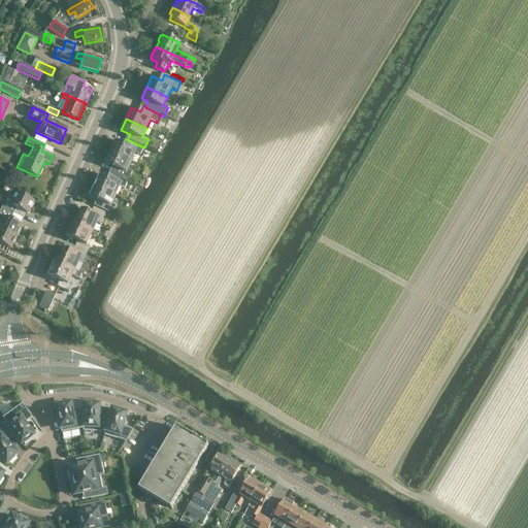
[(116,140),(109,152),(131,162),(134,154),(139,156),(143,147),(127,139),(125,144),(116,140)]
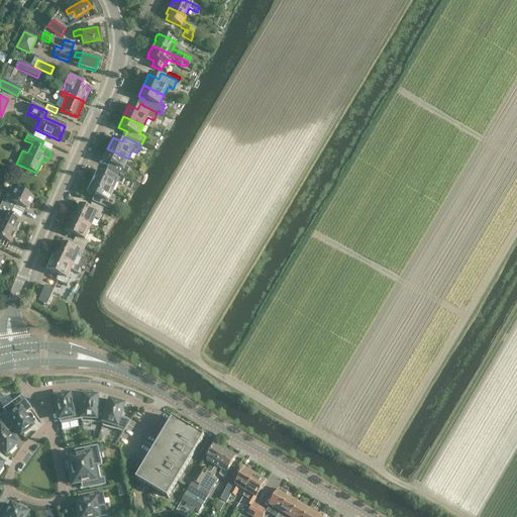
[(109,170),(125,177),(129,169),(124,167),(128,159),(107,148),(102,160),(112,165),(109,170)]
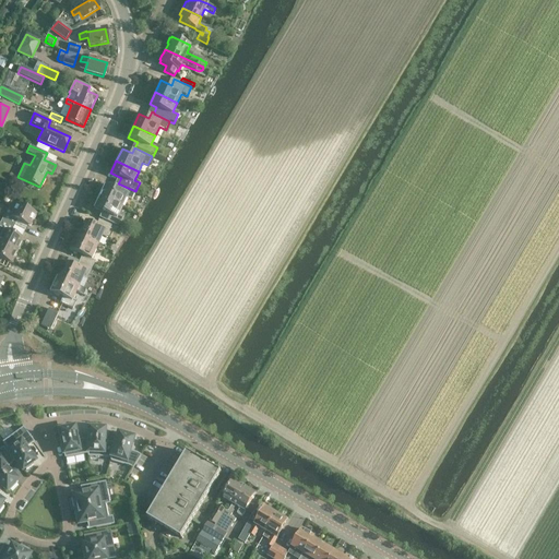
[(99,197),(121,206),(126,198),(131,200),(135,191),(118,183),(116,189),(105,185),(99,197)]
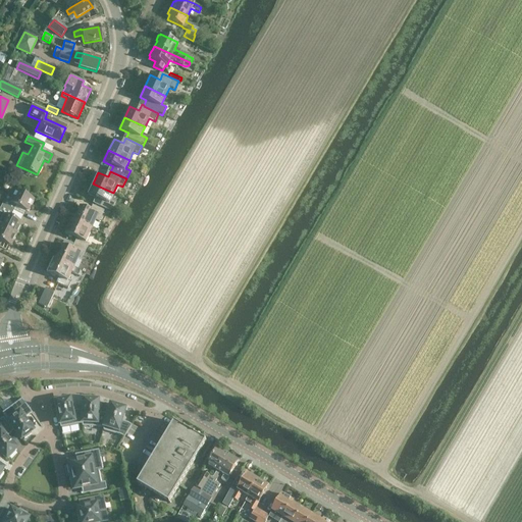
[(113,193),(93,184),(88,195),(97,199),(95,205),(111,212),(115,203),(110,201),(113,193)]
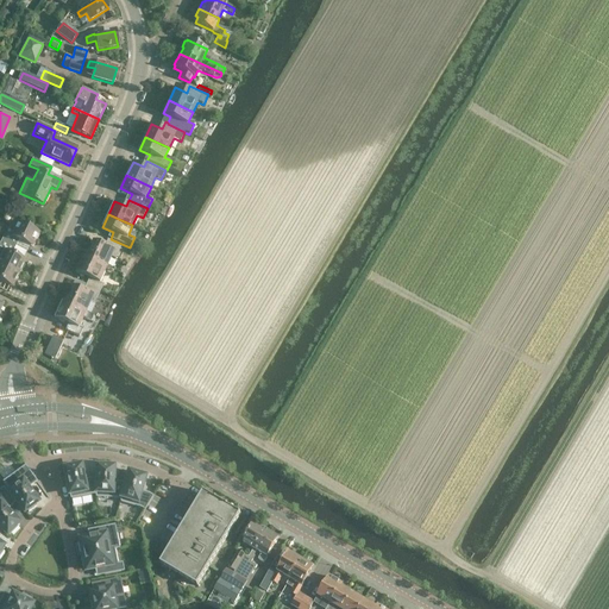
[(0,237),(0,239),(14,248),(18,240),(31,248),(38,233),(11,220),(2,238),(0,237)]
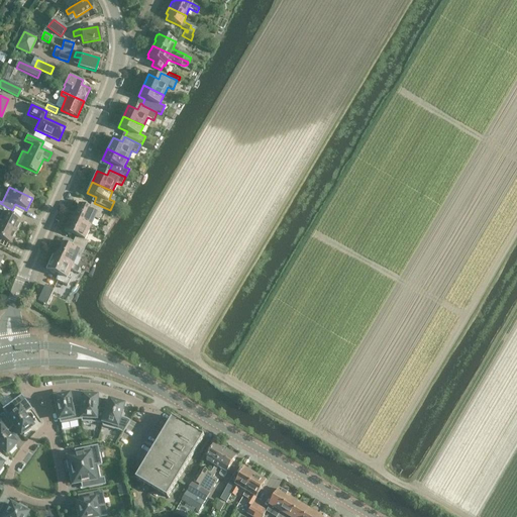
[(0,205),(0,224),(16,232),(21,221),(10,216),(12,210),(0,203),(0,205)]
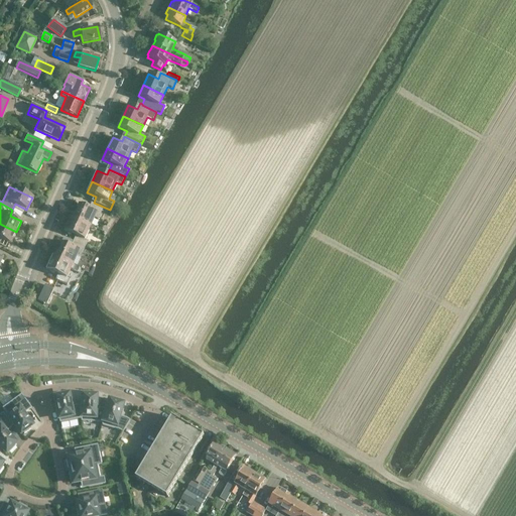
[(89,209),(79,205),(75,213),(77,214),(75,219),(90,226),(94,218),(98,220),(103,209),(91,204),(89,209)]
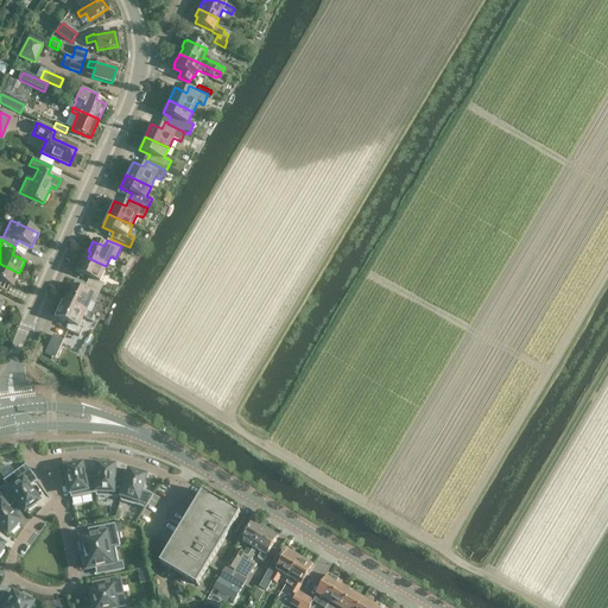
[(86,285),(100,291),(103,285),(99,283),(106,266),(88,258),(84,255),(76,273),(89,278),(86,285)]
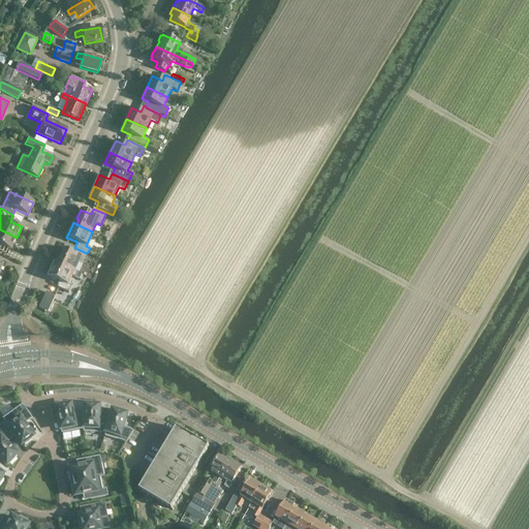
[(17,238),(0,229),(0,244),(10,249),(17,238)]
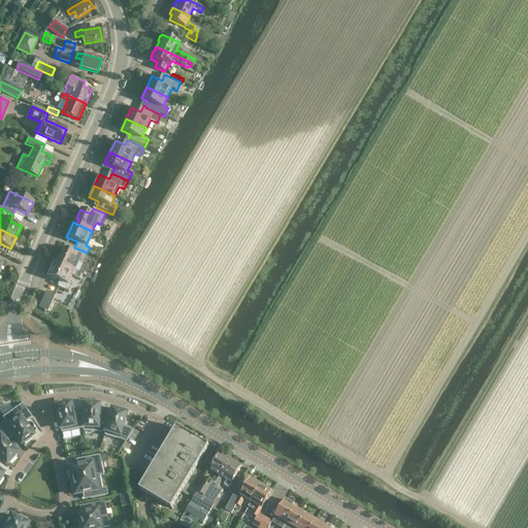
[(87,253),(74,248),(72,253),(62,249),(58,256),(60,257),(57,262),(57,263),(73,271),(74,270),(77,263),(81,264),(87,253)]
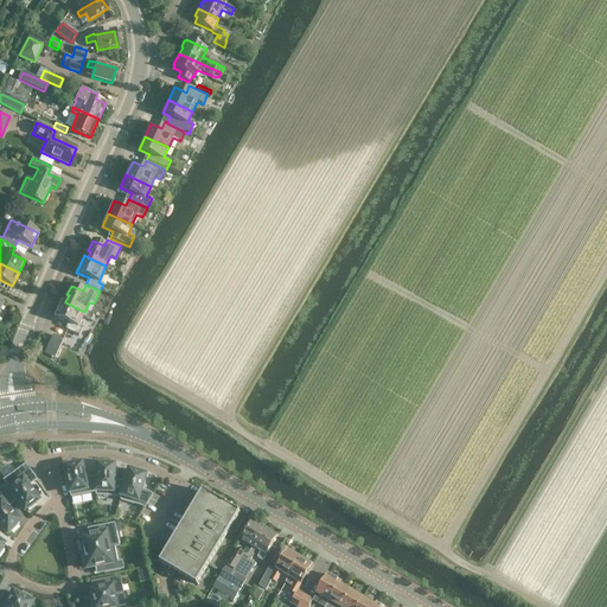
[(90,321),(94,315),(85,311),(84,312),(65,302),(65,301),(62,300),(55,317),(68,323),(64,330),(78,336),(82,328),(77,327),(82,317),(90,321)]
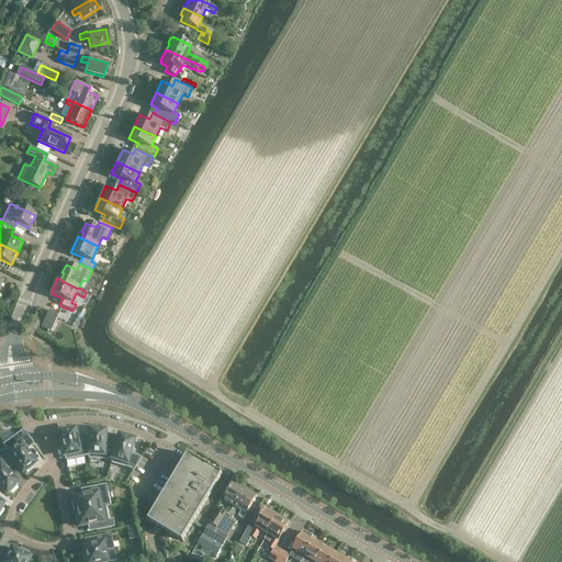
[(49,311),(41,327),(51,333),(59,315),(49,311)]
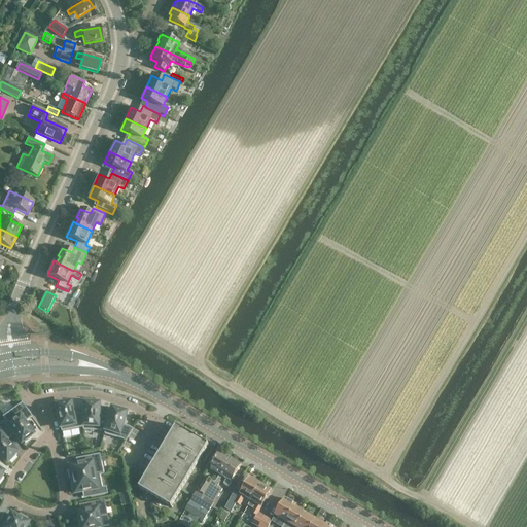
[(56,407),(61,432),(78,428),(79,414),(72,416),(69,403),(67,403),(66,401),(58,403),(59,406),(56,407)]
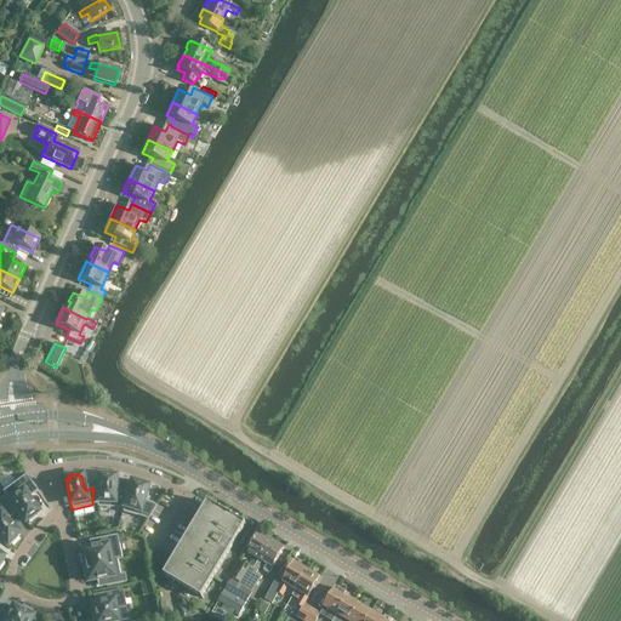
[(118,510),(124,493),(114,491),(115,477),(112,477),(112,474),(102,474),(102,477),(98,477),(98,488),(93,488),(92,505),(97,505),(97,507),(115,508),(115,510),(118,510)]
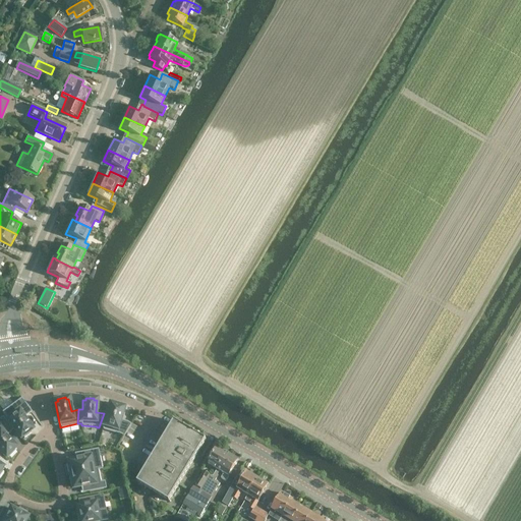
[(32,412),(21,399),(2,412),(20,439),(22,437),(24,439),(31,433),(30,431),(32,430),(27,424),(27,423),(23,418),(32,412)]
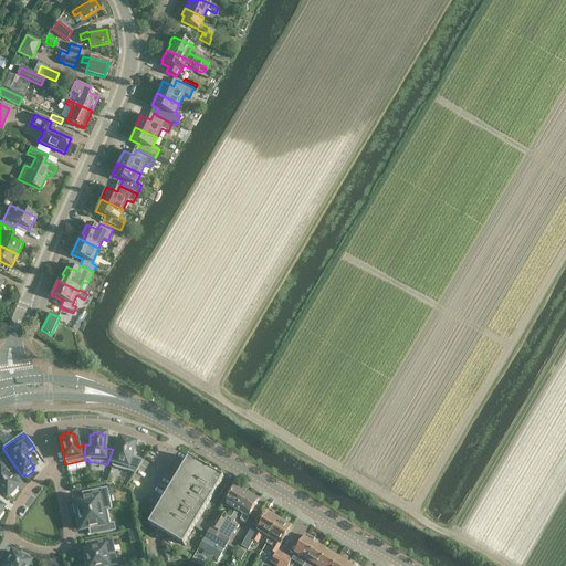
[(134,475),(143,461),(138,459),(130,457),(134,443),(132,443),(132,441),(123,438),(123,440),(119,440),(116,450),(113,449),(107,464),(112,465),(111,468),(130,473),(134,475)]
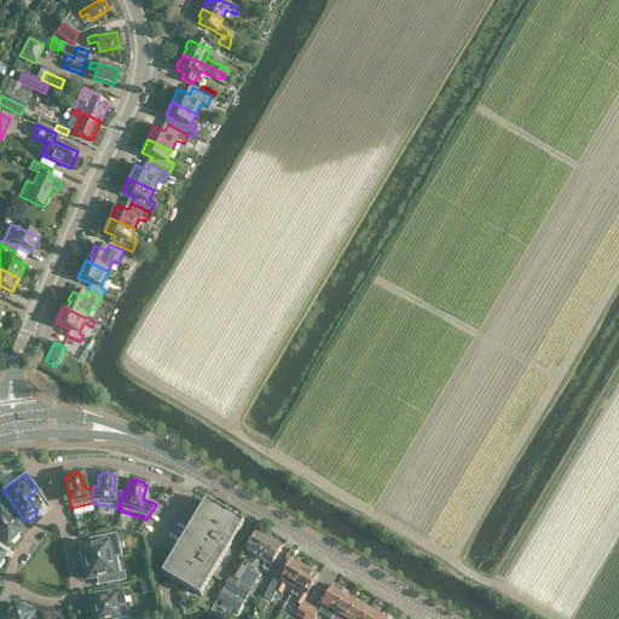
[(0,537),(6,544),(9,542),(11,543),(18,536),(16,534),(18,532),(12,526),(12,525),(7,519),(15,512),(4,496),(0,497),(0,537)]
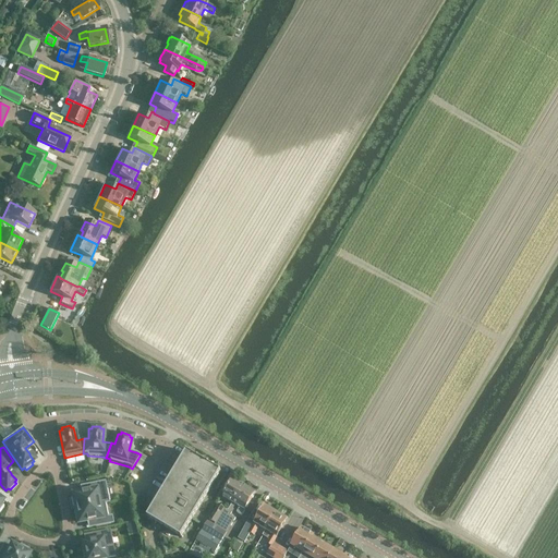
[(186,452),(158,498),(147,517),(181,537),(220,472),(221,472),(220,471),(187,451),(186,451),(186,452)]
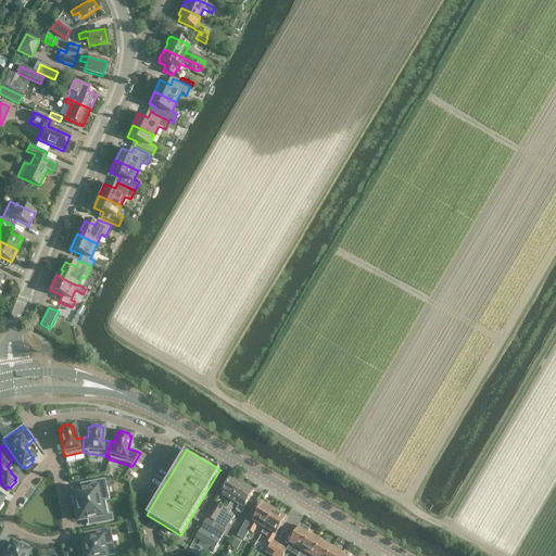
[(239,496),(245,485),(232,478),(223,494),(224,494),(214,509),(220,514),(225,507),(227,508),(232,501),(236,494),(239,496)]
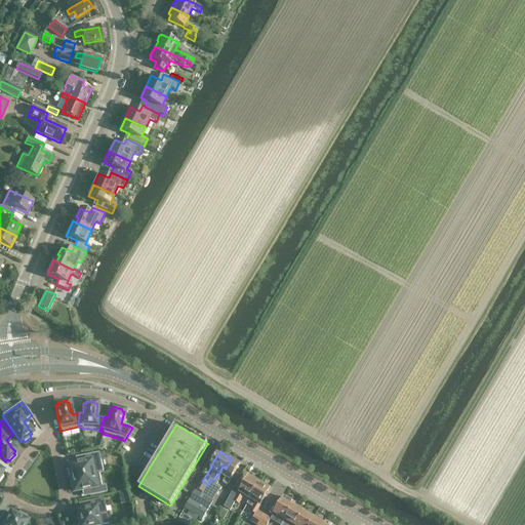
[(71,477),(71,479),(98,474),(103,473),(98,452),(81,456),(83,462),(76,463),(76,465),(69,466),(69,469),(67,469),(69,477),(71,477)]
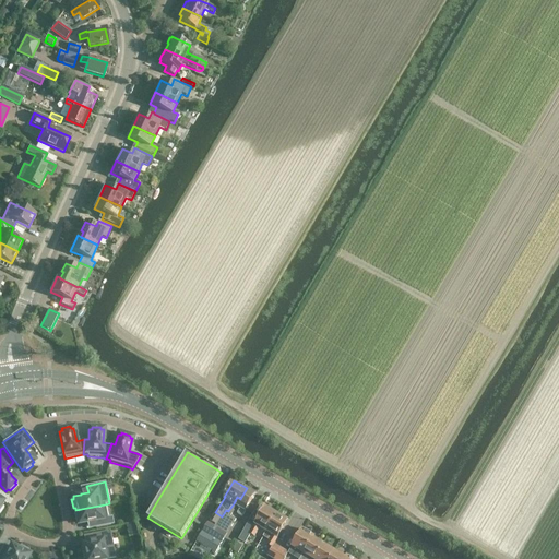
[(257,494),(256,494),(247,488),(240,499),(237,497),(234,503),(228,511),(226,510),(222,516),(215,512),(205,528),(204,527),(197,542),(195,540),(190,551),(193,552),(199,543),(210,549),(213,551),(212,554),(214,555),(237,520),(230,516),(234,511),(233,510),(235,508),(236,506),(240,509),(238,513),(242,516),(257,494)]
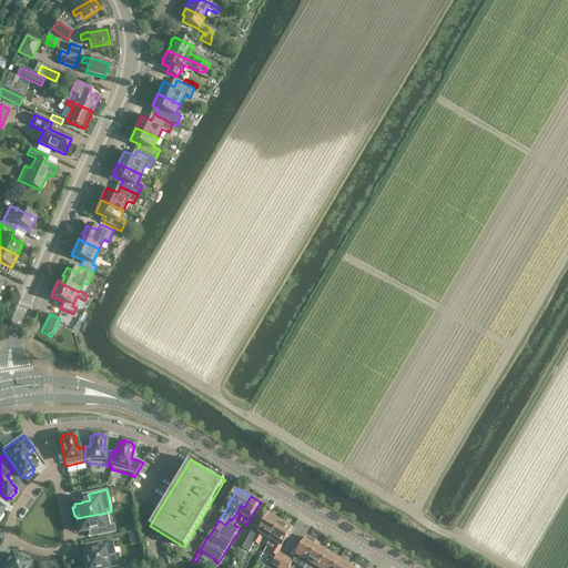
[(110,526),(107,513),(77,518),(78,520),(75,521),(77,530),(79,529),(80,533),(88,531),(95,530),(97,537),(115,533),(113,525),(110,526)]
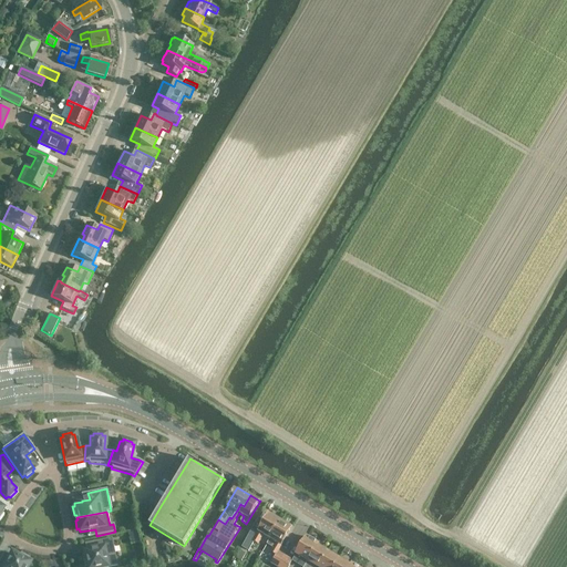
[(264,535),(270,539),(281,522),(269,514),(257,534),(251,531),(241,547),(248,552),(254,542),(258,545),(264,535)]
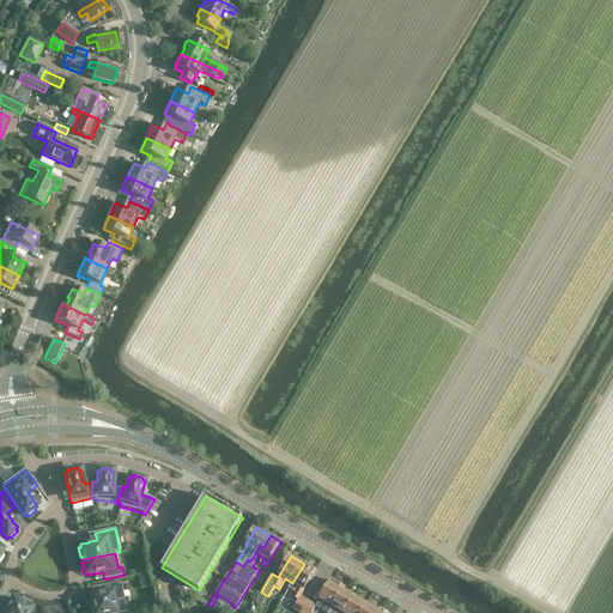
[(292,598),(298,601),(292,610),(299,612),(301,612),(309,600),(302,595),(304,590),(316,571),(304,564),(292,583),(289,589),(296,593),(292,598)]
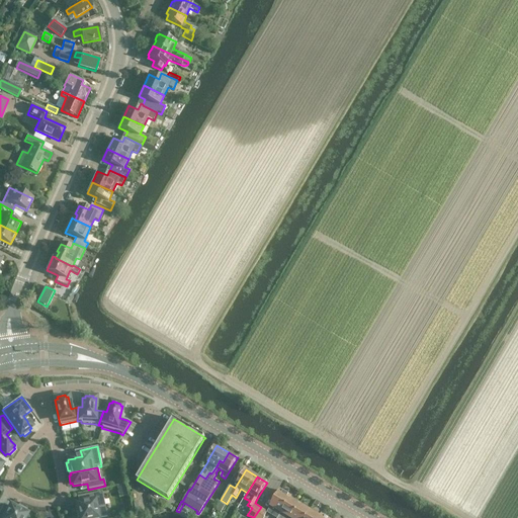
[(281,490),(269,510),(267,513),(275,517),(278,517),(292,496),(281,490)]
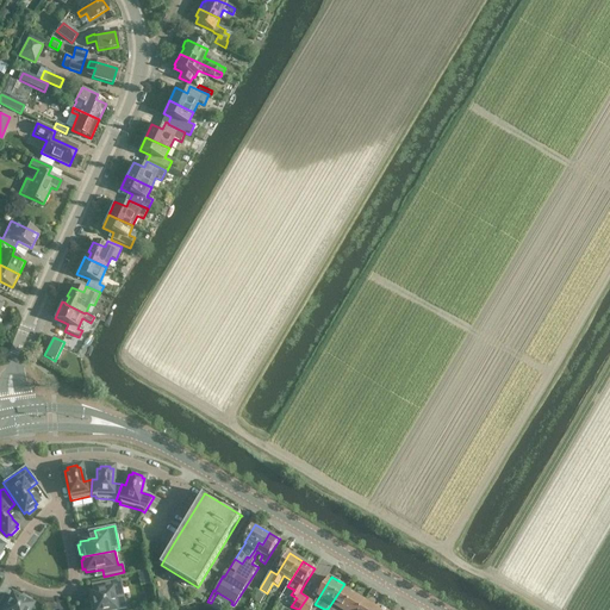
[(92,603),(89,604),(91,609),(118,609),(117,598),(124,597),(120,579),(91,585),(93,593),(91,593),(92,603)]
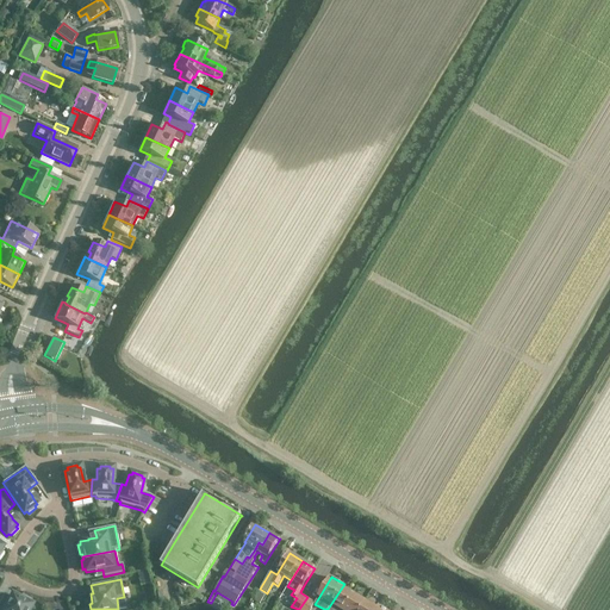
[(344,584),(328,609),(344,609),(355,593),(344,586),(346,585),(344,584)]
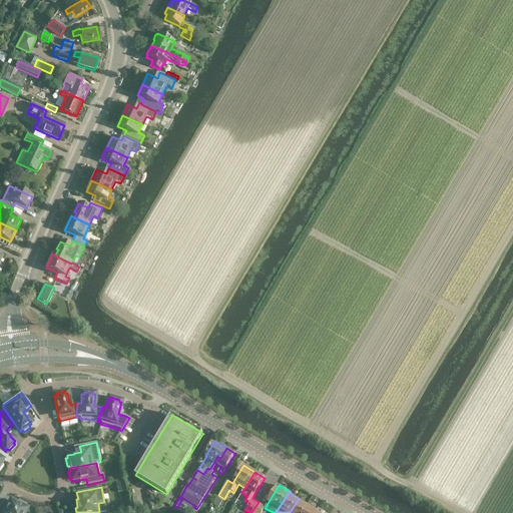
[(220,508),(224,500),(218,497),(213,504),(220,508)]
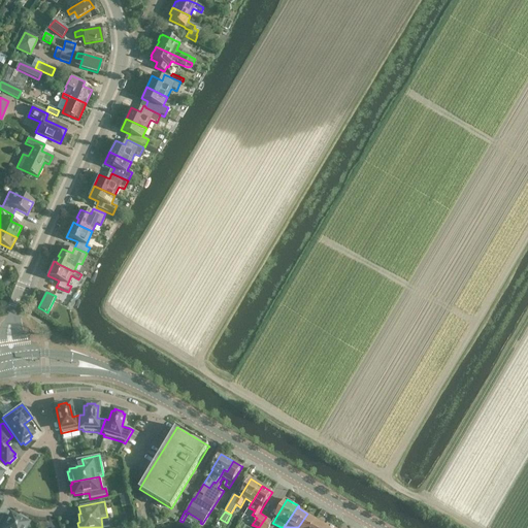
[(298,527),(312,527),(318,520),(307,514),(298,527)]
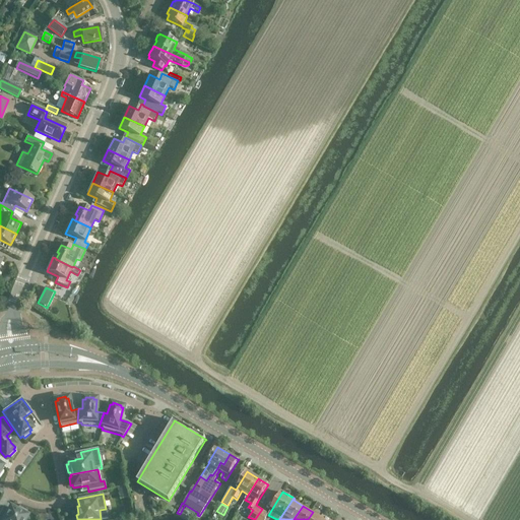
[(3,507),(0,512),(0,519),(24,519),(26,517),(25,516),(26,514),(18,510),(17,512),(10,508),(9,510),(3,507)]
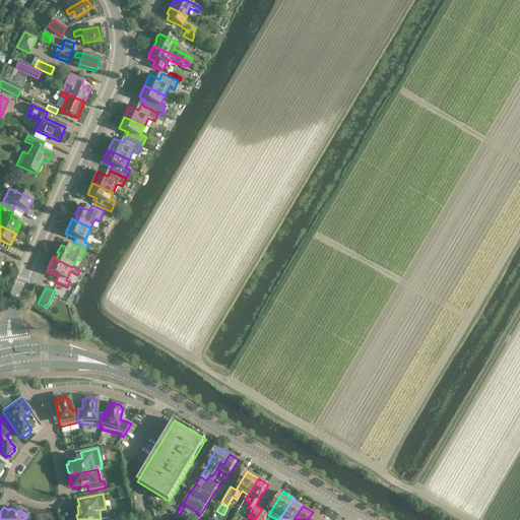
[(262,509),(255,519),(263,519),(269,513),(262,509)]
